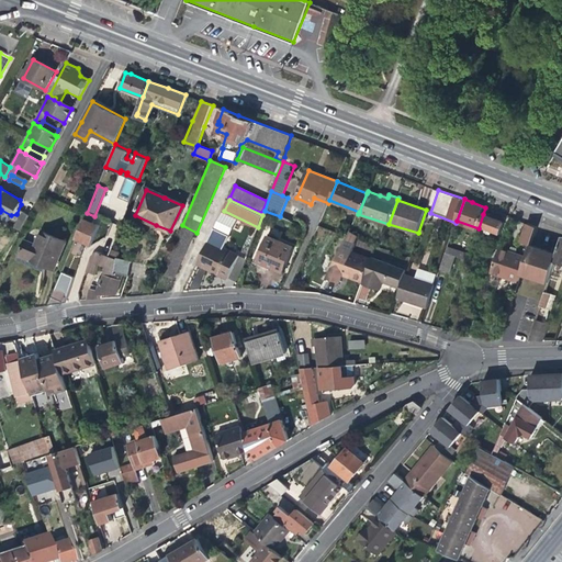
[(492,216),(483,214),(479,228),(471,249),(474,251),(475,248),(478,249),(485,228),(501,234),(505,222),(492,216)]
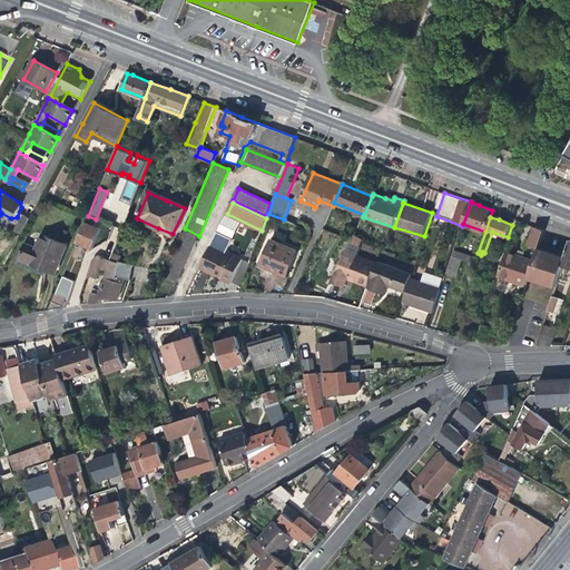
[(13,235),(20,238),(29,223),(22,219),(13,235)]
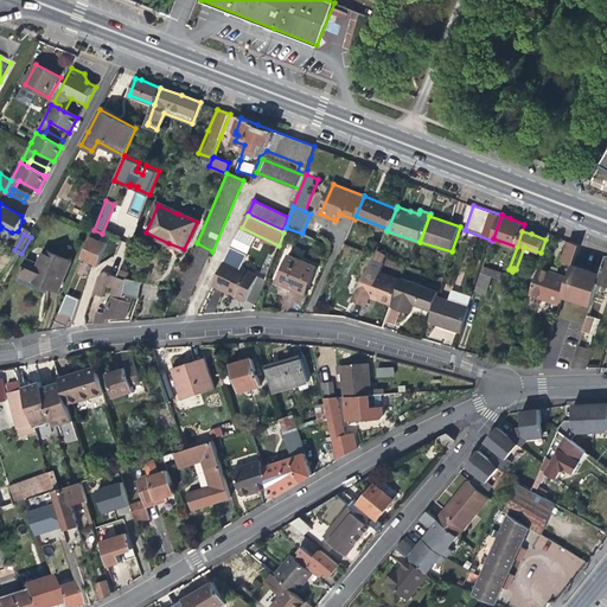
[(91,237),(82,257),(95,262),(100,264),(106,250),(117,254),(122,242),(110,237),(109,242),(107,241),(106,242),(91,237)]
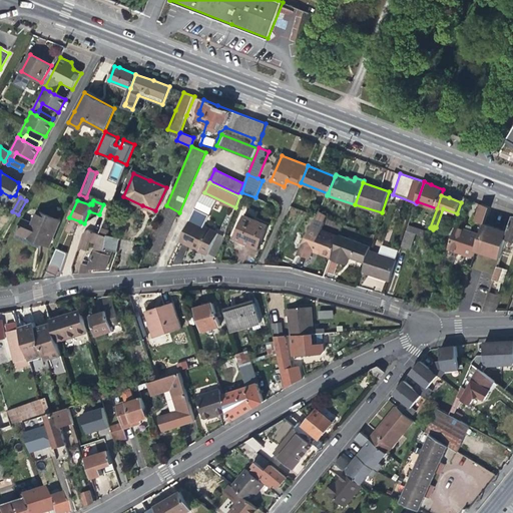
[(485,223),(491,207),(482,203),(476,220),(485,223)]
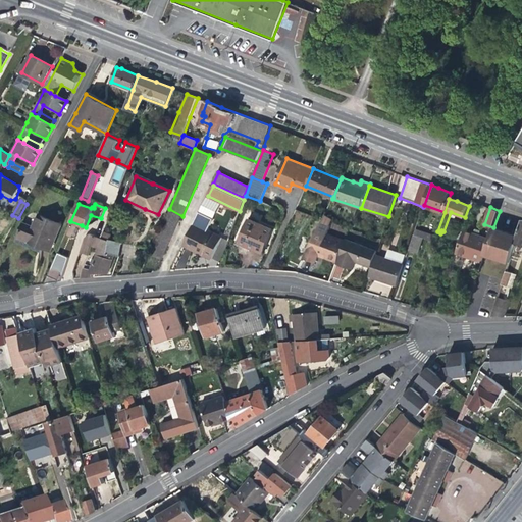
[(200,212),(195,223),(186,242),(205,252),(204,254),(212,258),(223,237),(208,229),(213,219),(200,212)]
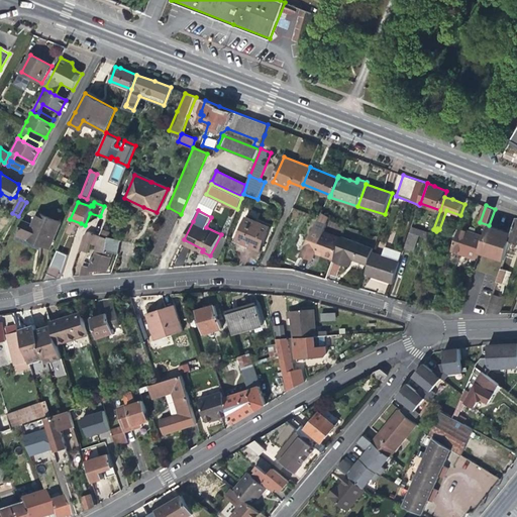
[(318,220),(328,223),(330,217),(322,212),(318,220)]
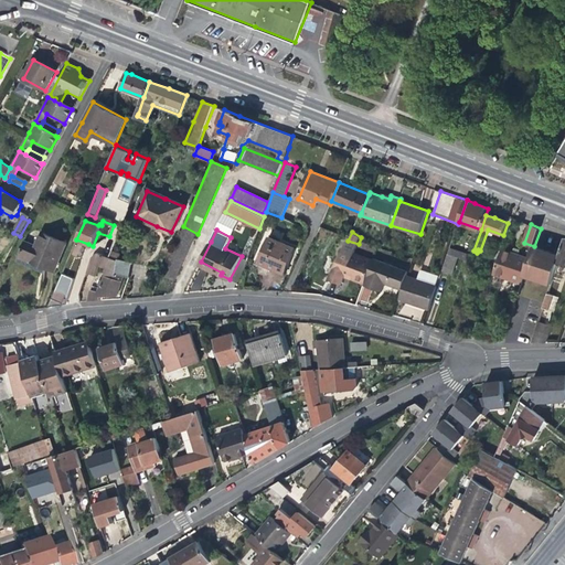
[(55,270),(66,243),(43,234),(38,246),(27,243),(19,260),(34,267),(40,269),(42,265),(55,270)]
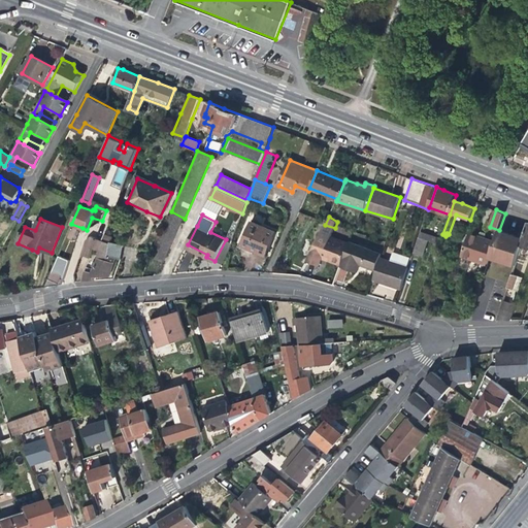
[(255,251),(267,256),(277,232),(252,222),(241,245),(255,251)]
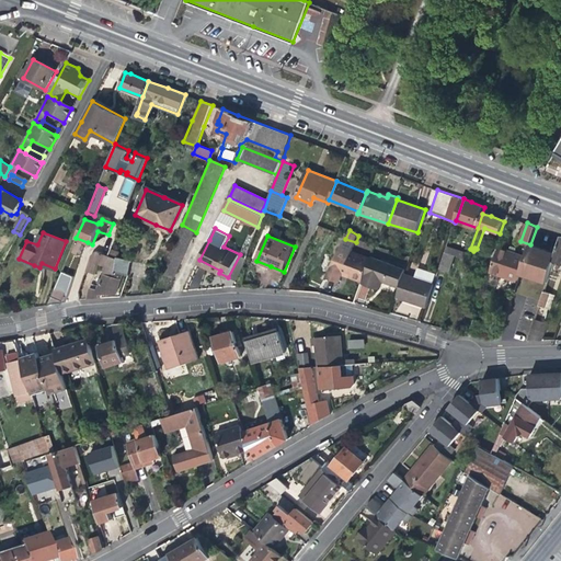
[(339,282),(341,275),(342,273),(364,279),(371,260),(351,252),(356,242),(345,239),(340,249),(336,254),(329,272),(325,277),(339,282)]
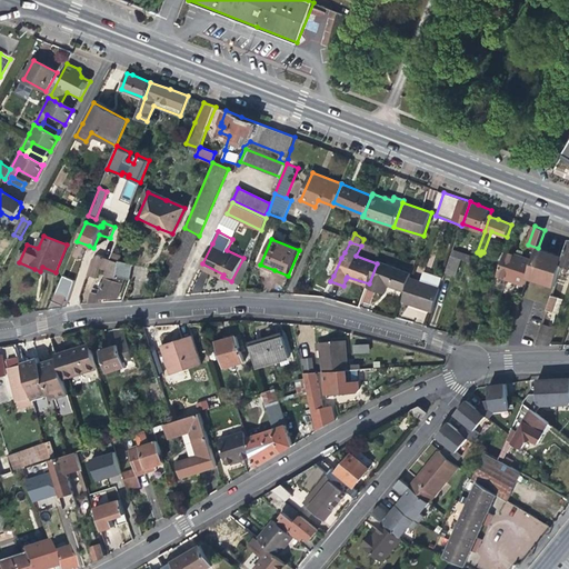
[(491,257),(502,261),(505,252),(493,249),(491,257)]
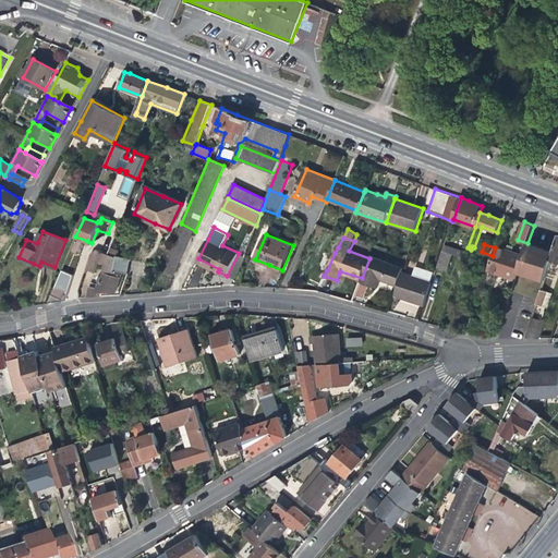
[(545,279),(553,258),(555,253),(544,249),(528,244),(524,255),(521,264),(519,270),(529,274),(545,279)]
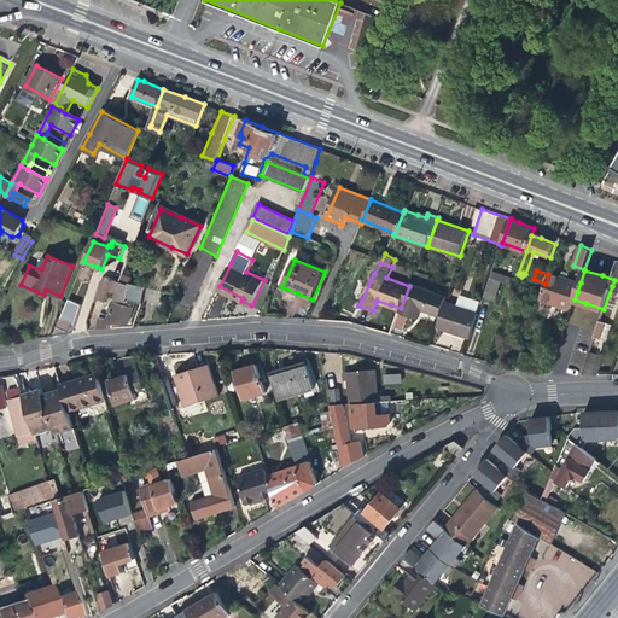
[(493,272),(490,278),(502,281),(508,284),(511,278),(493,272)]
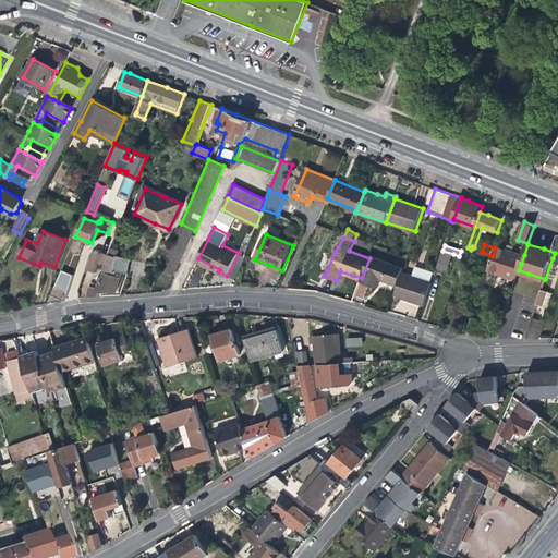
[(521,264),(524,255),(514,252),(509,250),(497,245),(489,270),(516,280),(519,270),(521,264)]
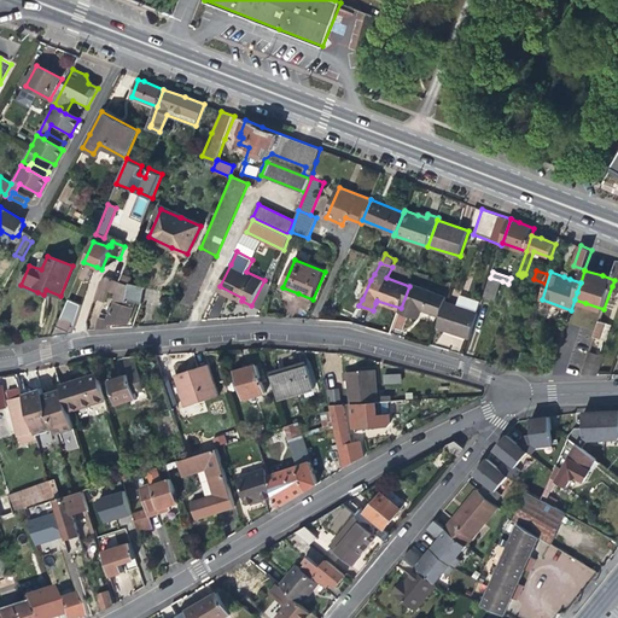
[(128,325),(136,302),(127,299),(129,285),(120,281),(106,277),(101,281),(95,298),(106,302),(109,292),(116,293),(115,302),(106,319),(99,318),(97,330),(109,328),(109,325),(114,325),(128,325)]
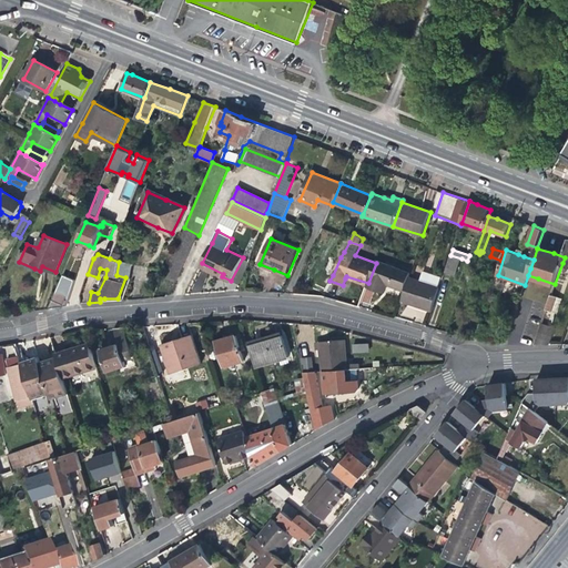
[(455,275),(462,259),(450,255),(445,272),(455,275)]
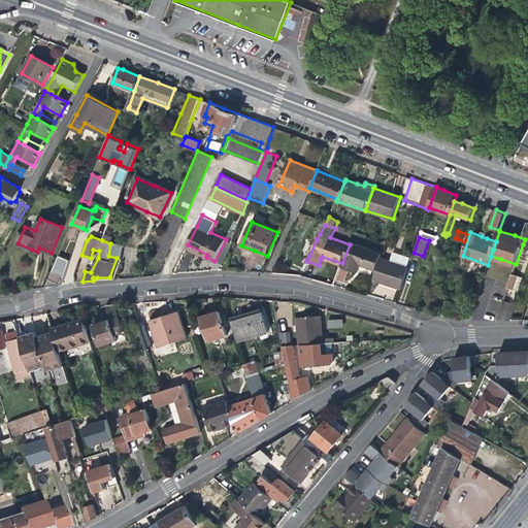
[(110,241),(110,243),(108,256),(117,258),(121,260),(124,245),(110,241)]
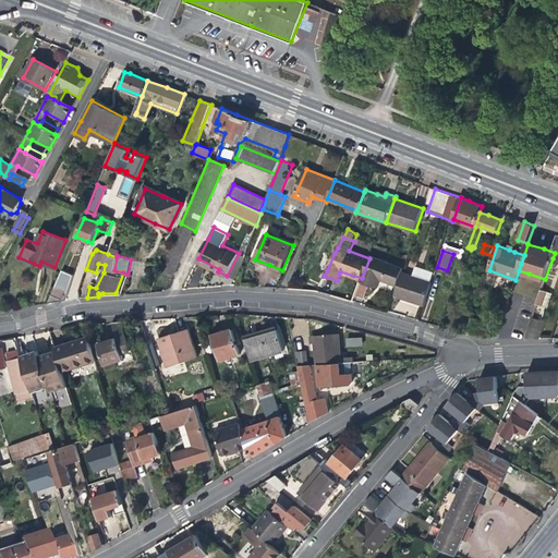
[(370,256),(370,258),(362,278),(361,281),(360,282),(377,289),(380,279),(384,280),(398,286),(401,273),(403,266),(370,256)]
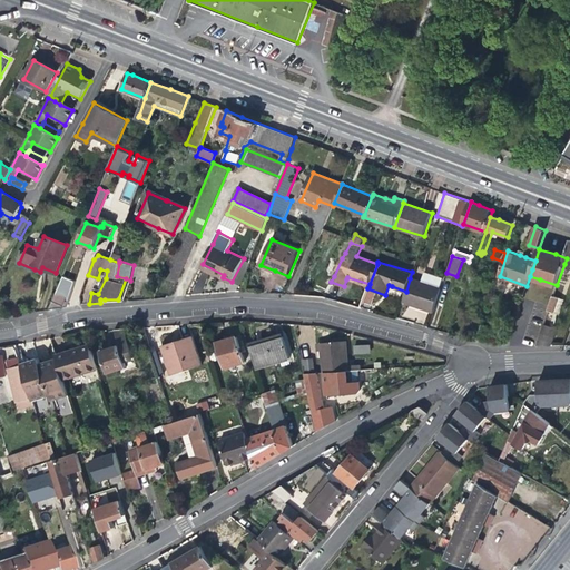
[(224,275),(203,264),(200,267),(217,275),(223,277),(224,275)]
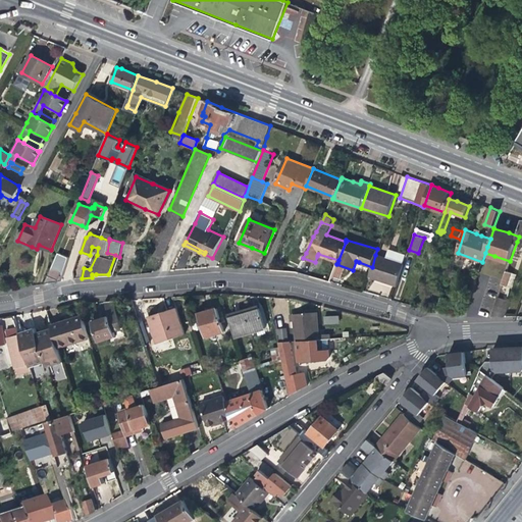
[(389,250),(386,258),(404,264),(407,255),(389,250)]
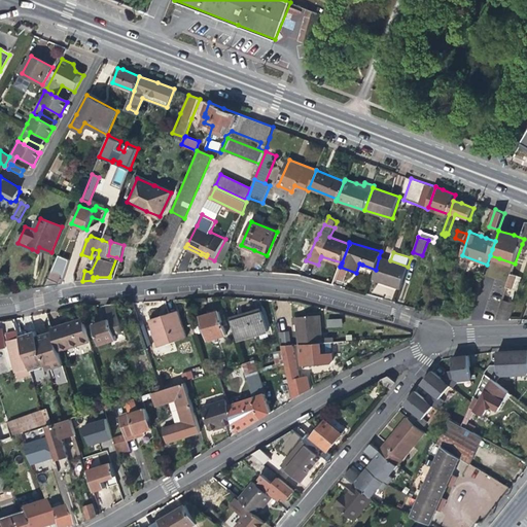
[(56,255),(48,279),(61,283),(68,259),(56,255)]
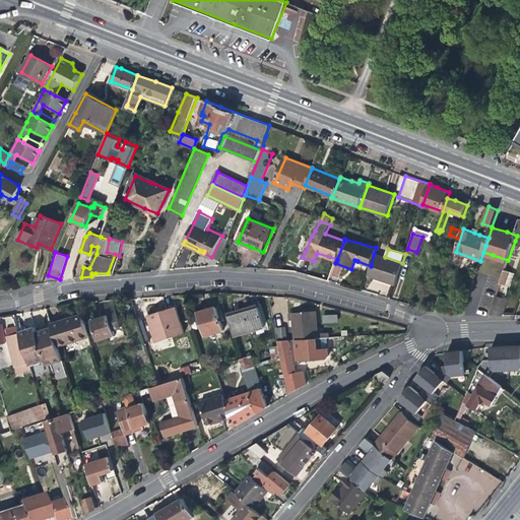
[(323,257),(336,262),(337,259),(317,253),(316,255),(323,257)]
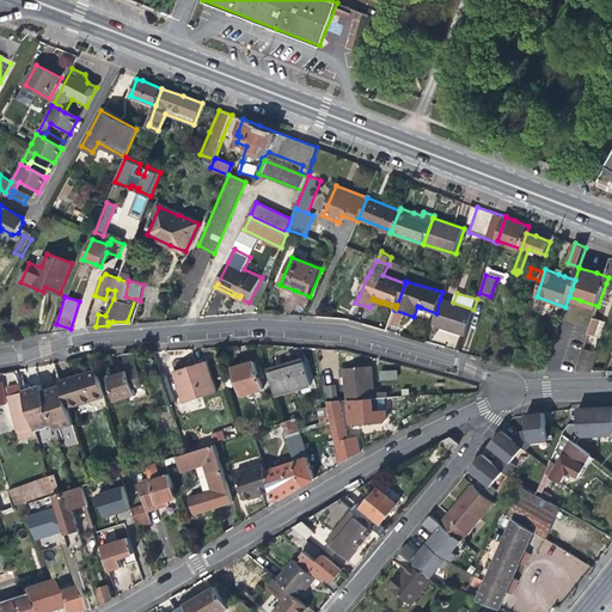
[(453,303),(440,299),(436,313),(432,324),(448,329),(465,335),(473,310),(453,303)]
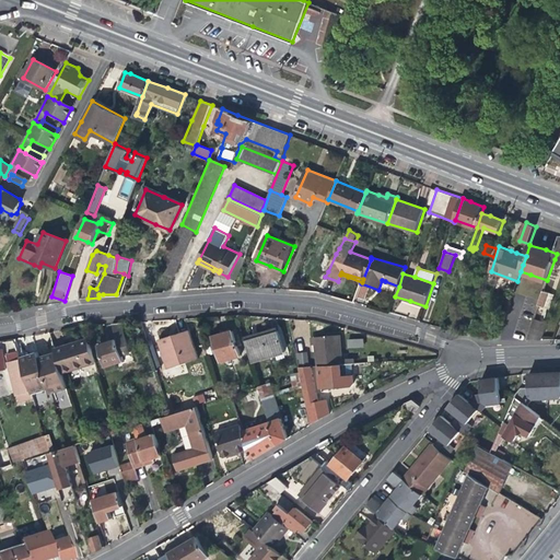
[(544,291),(539,305),(549,308),(553,294),(544,291)]
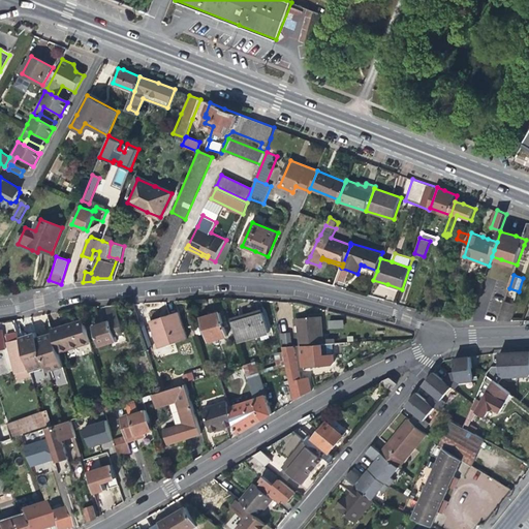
[(443,315),(453,317),(457,304),(448,301),(443,315)]
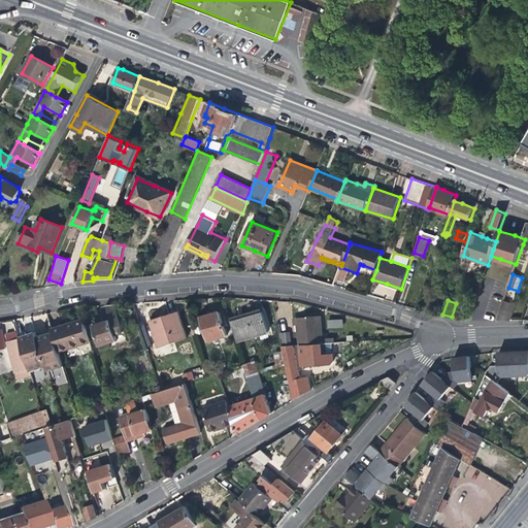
[(503,300),(496,320),(498,320),(509,320),(515,305),(503,300)]
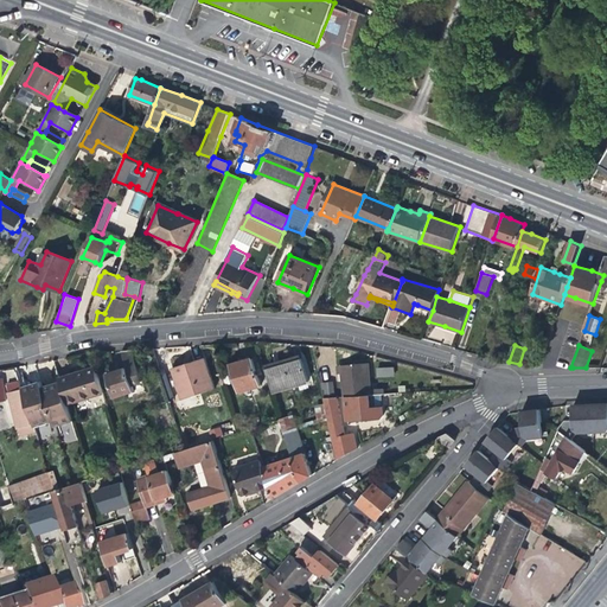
[(128,369),(134,385),(145,382),(135,352),(123,353),(128,369)]
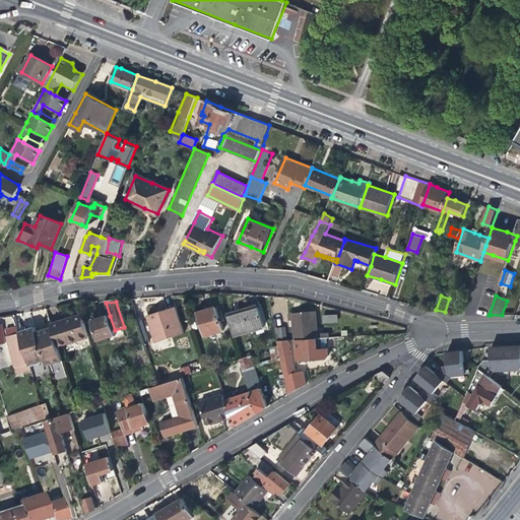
[(166,339),(185,333),(177,307),(167,310),(168,312),(163,314),(158,315),(157,313),(148,316),(155,337),(165,334),(166,339)]
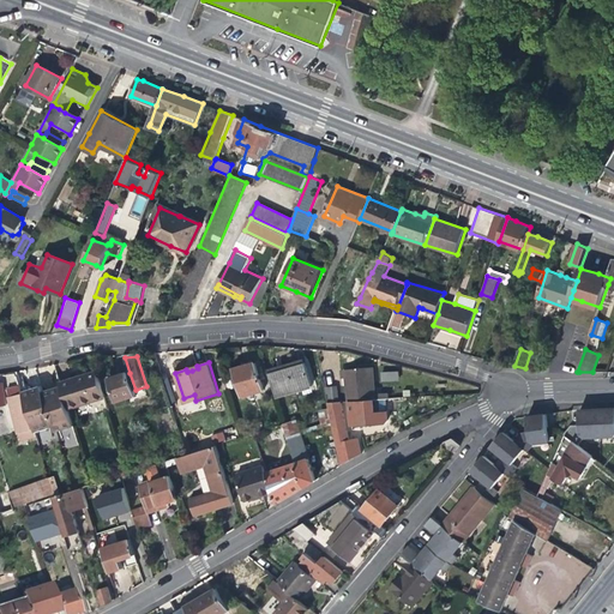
[(280,397),(312,387),(306,362),(290,367),(271,372),(280,397)]
